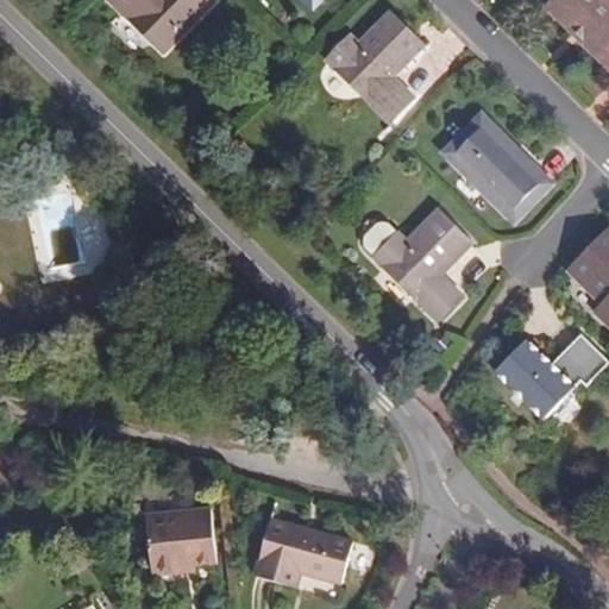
[(114,0),(164,50),(214,0),(114,0)]
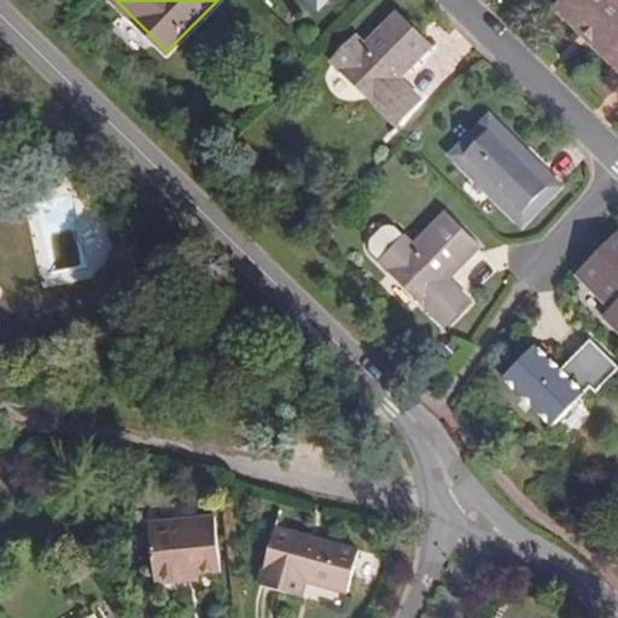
[(586,22),(617,54),(617,0),(561,0),(557,5),(581,28),(586,22)]
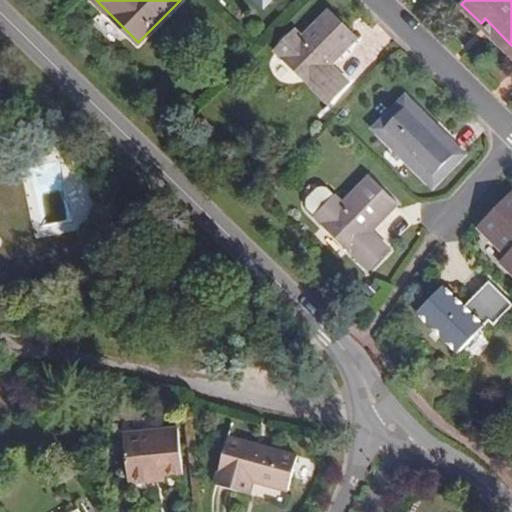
[(324,7),(298,34),(291,27),(271,48),(324,100),(345,79),(328,62),(353,36),(324,7)]
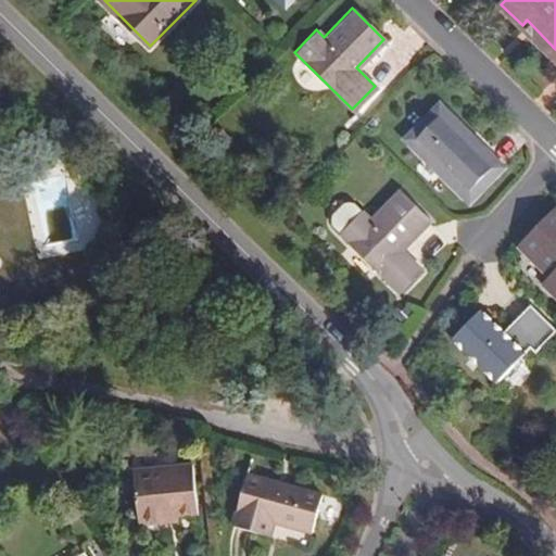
[(555,58),(555,49),(527,20),(522,25),(555,58)]
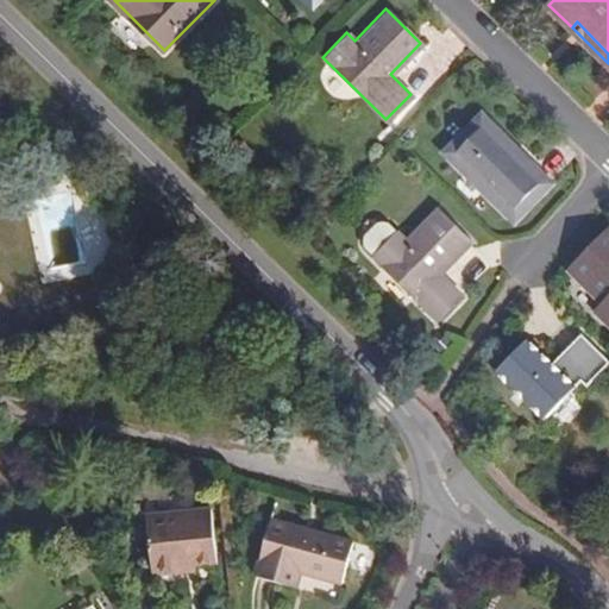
[(482,117),(449,151),(513,215),(546,181),(482,117)]
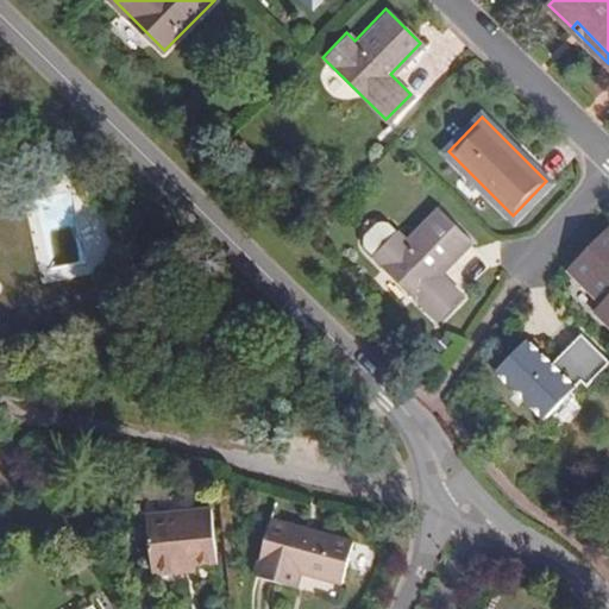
[(395,230),(370,255),(434,319),(460,293),(440,272),(470,242),(434,207),(403,238),(395,230)]
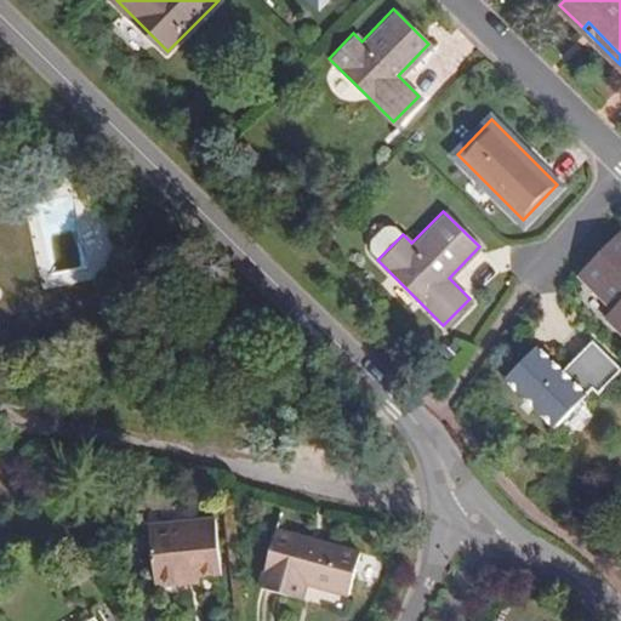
[(369,250),(377,260),(403,234),(394,227),(392,226),(388,226),(385,227),(380,228),(377,231),(375,233),(372,237),(370,240),(369,245),(368,248),(369,250)]
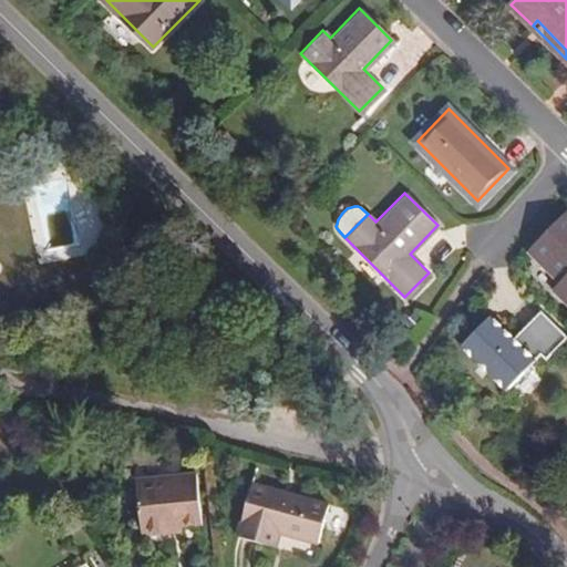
[(566,209),(566,208),(527,247),(560,281),(555,288),(566,299),(566,209)]
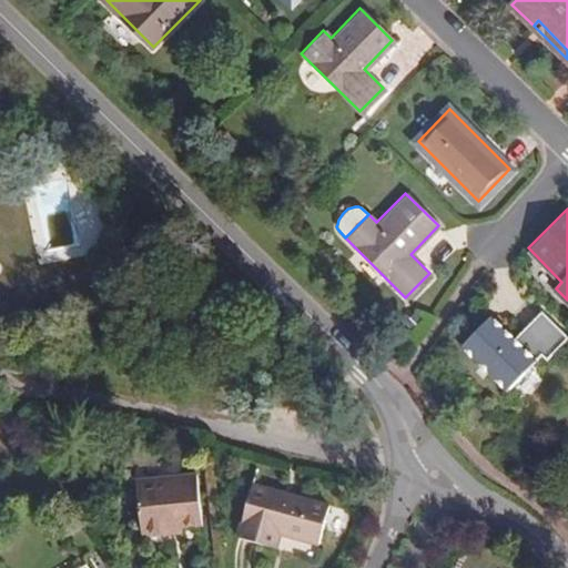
[(459,345),(504,389),(539,353),(544,357),(566,335),(541,311),(511,338),(489,316),(459,345)]
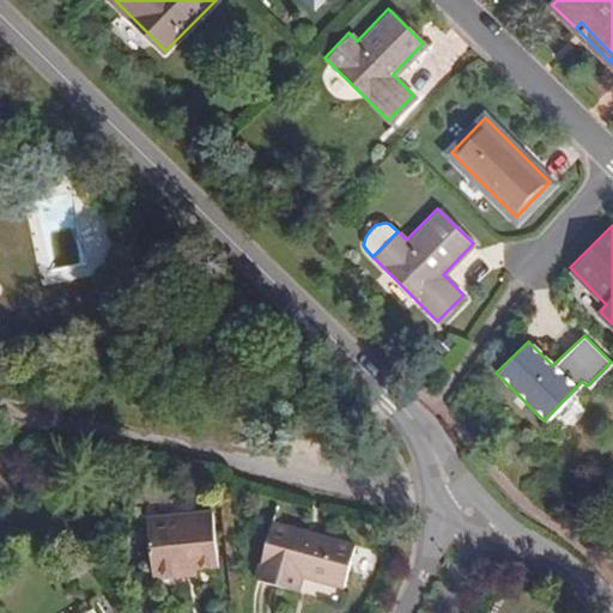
[(178,570),(193,569),(214,566),(210,513),(145,520),(150,580),(178,577),(178,570)]
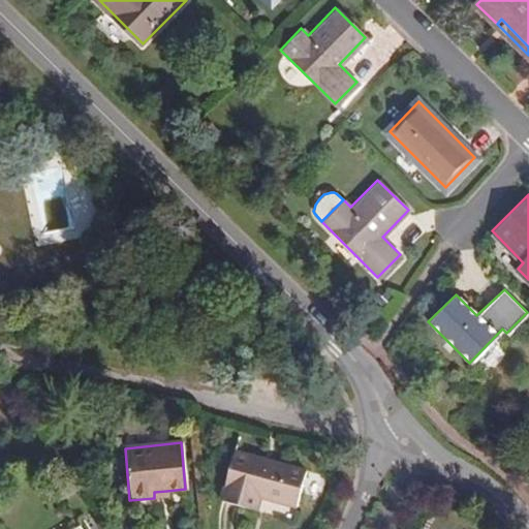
[(305,474),(235,455),(222,497),(257,508),(259,500),(296,510),(305,474)]
